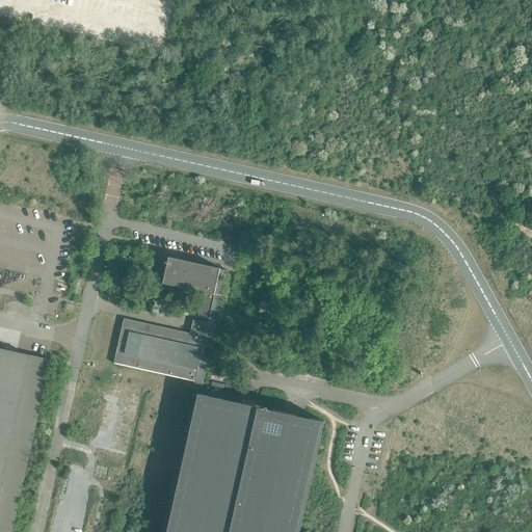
[(171,485),(179,486),(200,394),(212,397),(213,393),(201,390),(202,387),(208,360),(228,270),(227,270),(227,272),(219,271),(220,268),(194,262),(168,257),(166,268),(165,271),(163,280),(163,281),(163,283),(196,291),(200,291),(204,292),(198,314),(197,321),(195,320),(193,320),(191,325),(190,334),(182,331),(175,329),(171,329),(164,327),(160,326),(154,325),(150,324),(143,323),(139,322),(124,318),(115,353),(115,355),(113,364),(116,364),(117,365),(133,368),(194,381),(193,384),(171,484),(171,485)]
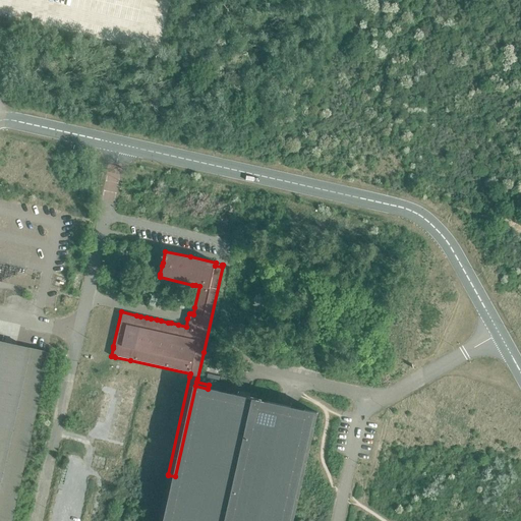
[(0,520),(8,520),(47,352),(0,341),(0,520)]
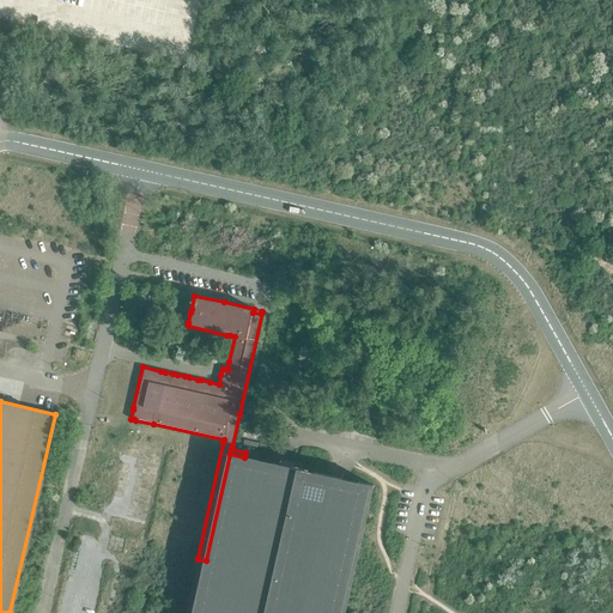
[(344,612),(374,486),(349,480),(329,475),(309,472),(283,466),(280,465),(244,457),(230,454),(206,560),(193,612),(344,612)]
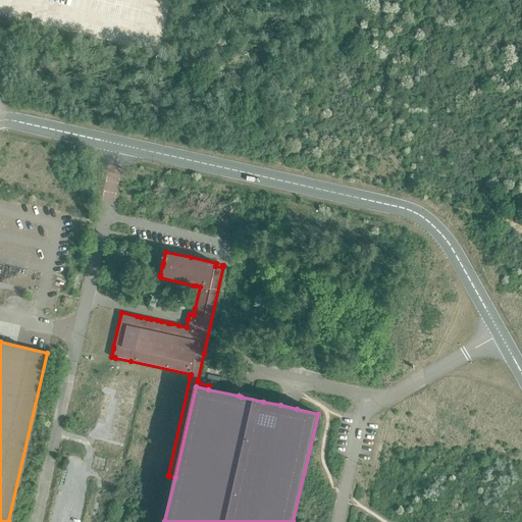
[(124,389),(113,436),(125,439),(137,393),(124,389)]
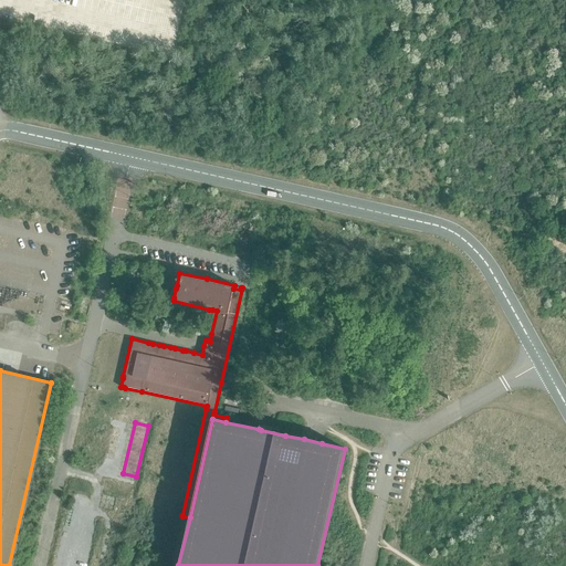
[(105,493),(132,500),(135,485),(108,480),(105,493)]
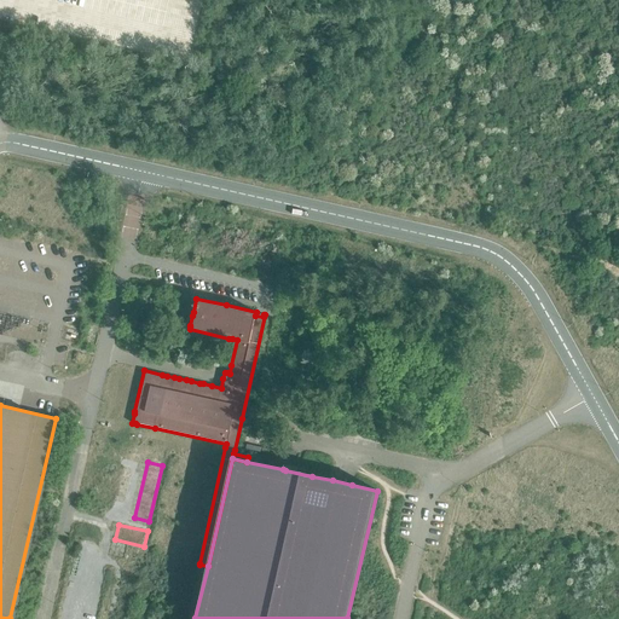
[(123,556),(127,545),(114,542),(110,551),(123,556)]
